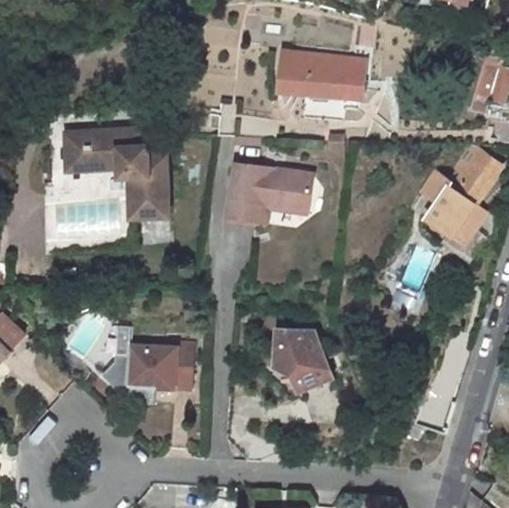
[(369,57),(309,53),(287,51),(284,90),(345,93),(367,95),(369,57)]
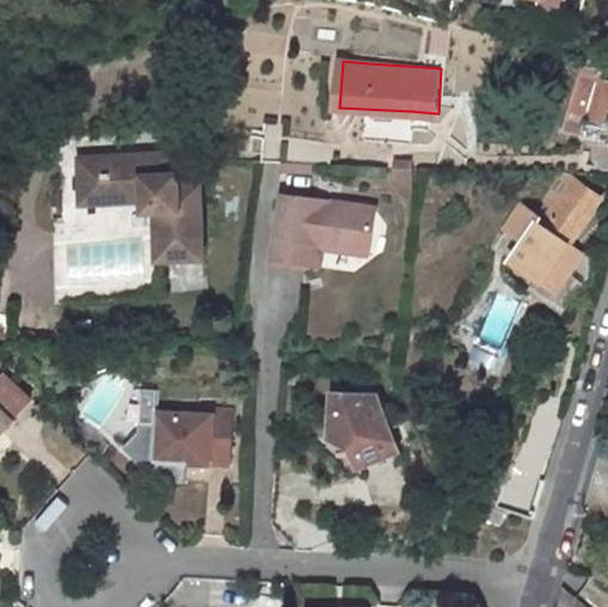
[(607,92),(607,79),(587,74),(582,90),(588,92),(582,115),(601,121),(607,92)]
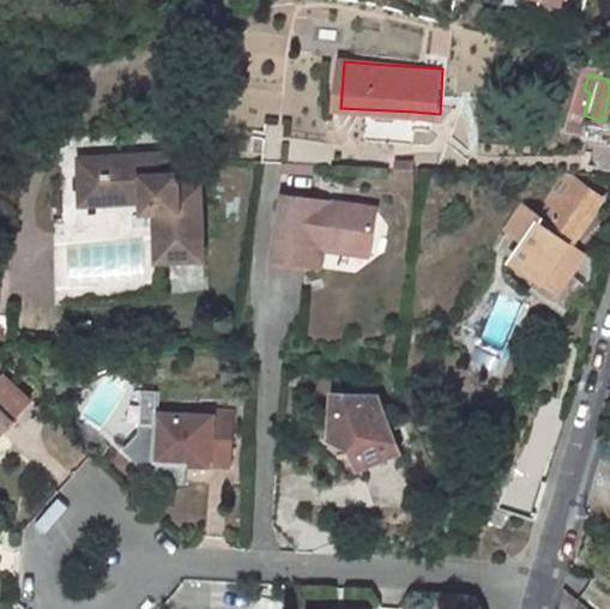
[(565,104),(559,126),(579,131),(585,110),(565,104)]
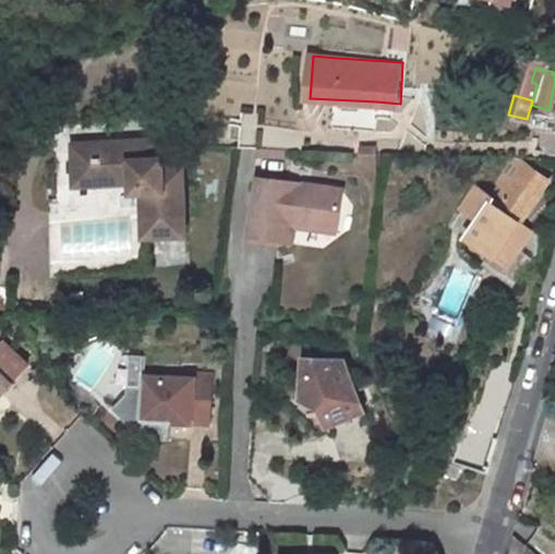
[(255,144),(257,109),(240,108),(238,143),(255,144)]
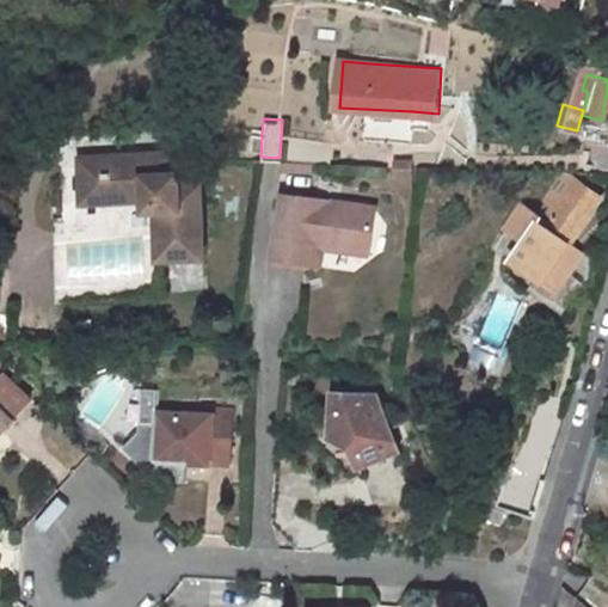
[(289,138),(288,155),(327,158),(329,141),(289,138)]
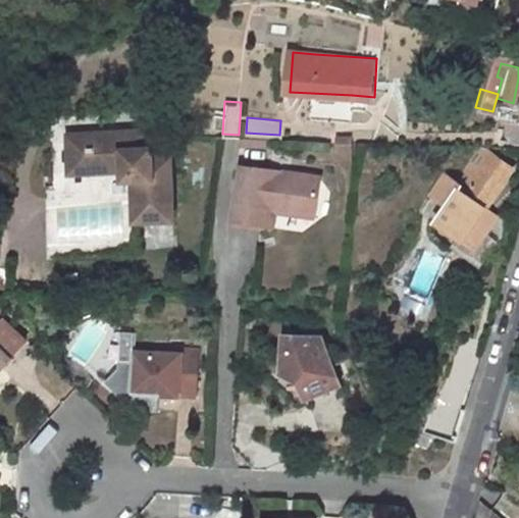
[(518,120),(497,120),(496,144),(504,144),(518,144),(518,120)]
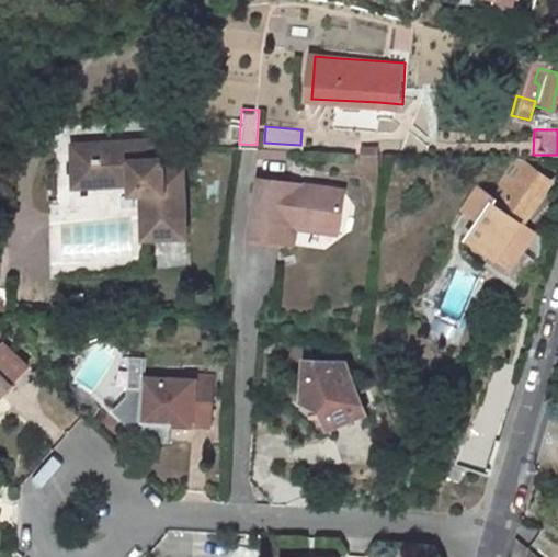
[(76,185),(143,182),(145,230),(186,227),(183,163),(167,165),(167,155),(155,155),(154,139),(73,145),(76,185)]
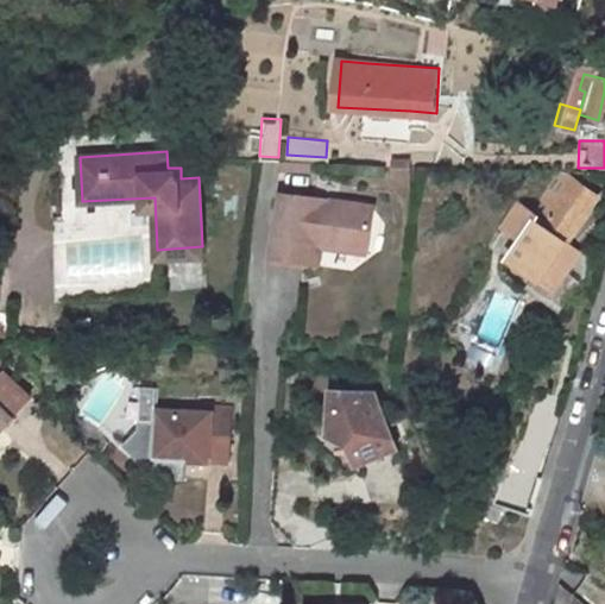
[(388,180),(407,182),(409,164),(394,163),(390,163),(388,180)]
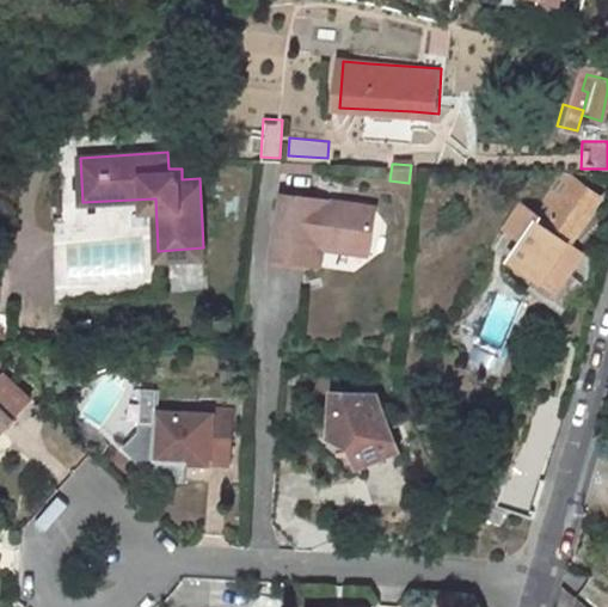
[(528,209),(517,202),(502,225),(519,237),(508,257),(538,276),(557,249),(595,191),(572,177),(554,202),(542,219),(528,209)]
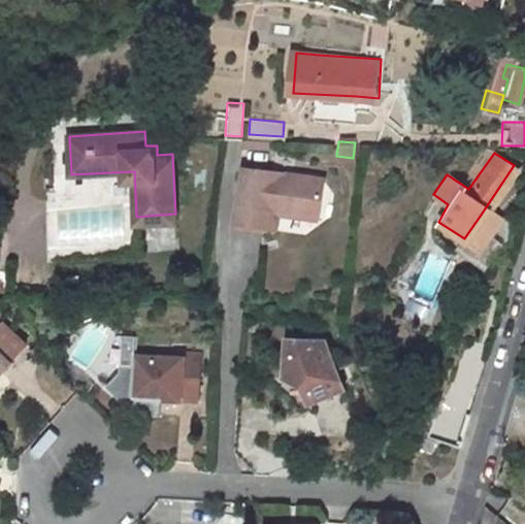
[(307,174),(243,165),(235,221),(265,226),(268,205),(299,209),(310,206),(314,185),(307,174)]
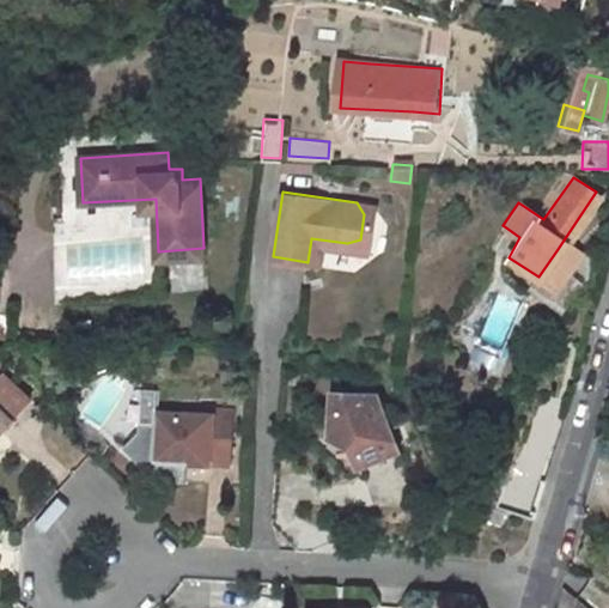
[(543,219),(555,202),(540,193),(529,210),(543,219)]
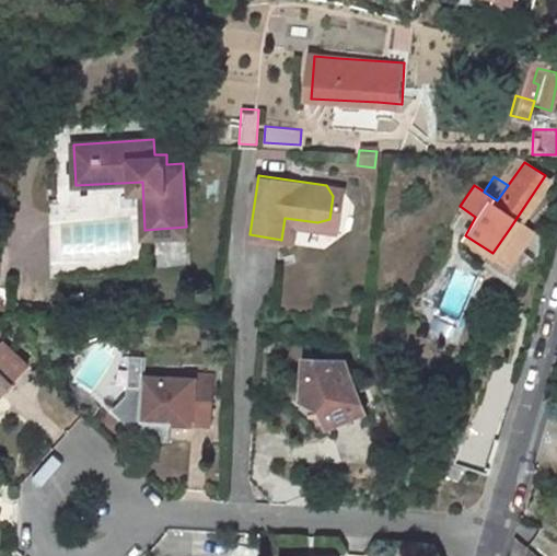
[(57,209),(127,206),(128,231),(144,230),(142,182),(76,185),(55,186),(57,209)]
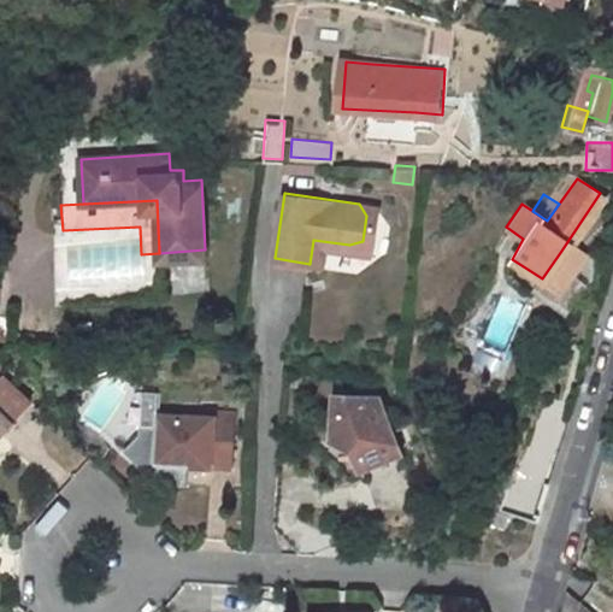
[(313,240),(310,264),(324,266),(326,251),(360,256),(363,241),(349,245),(313,240)]
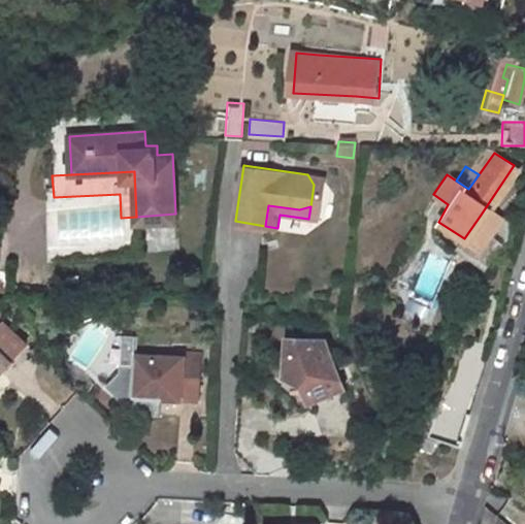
[(476,246),(491,223),(481,215),(464,238),(476,246)]
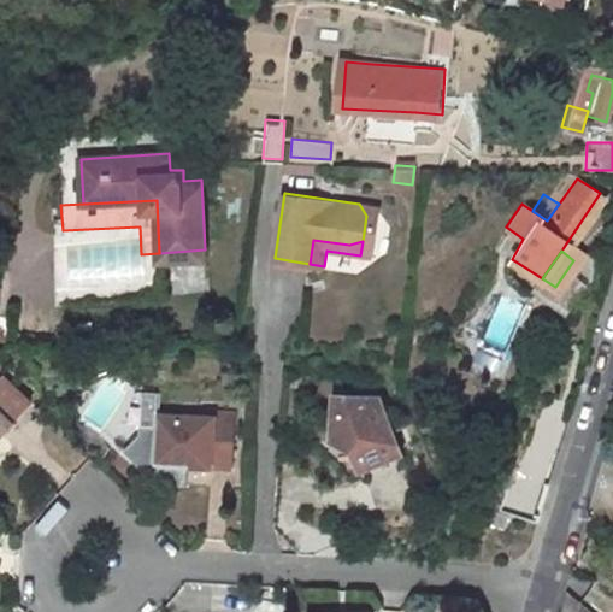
[(0,409),(9,418),(27,400),(0,375),(0,409)]
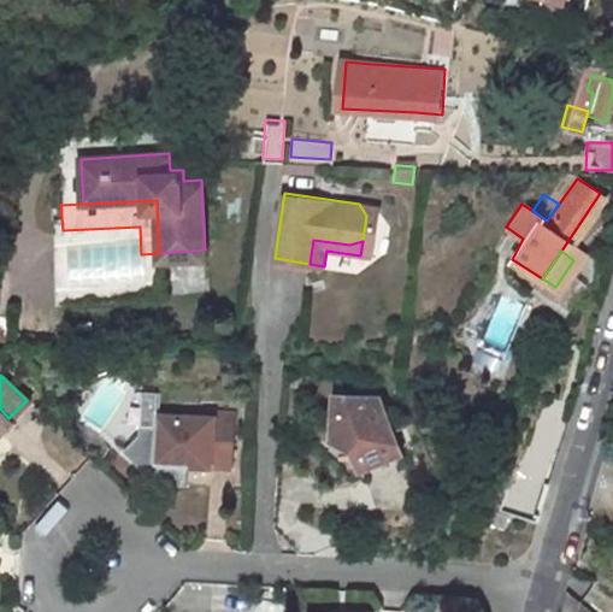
[(379,395),(335,392),(330,436),(349,437),(360,468),(402,451),(394,429),(389,416),(379,395)]
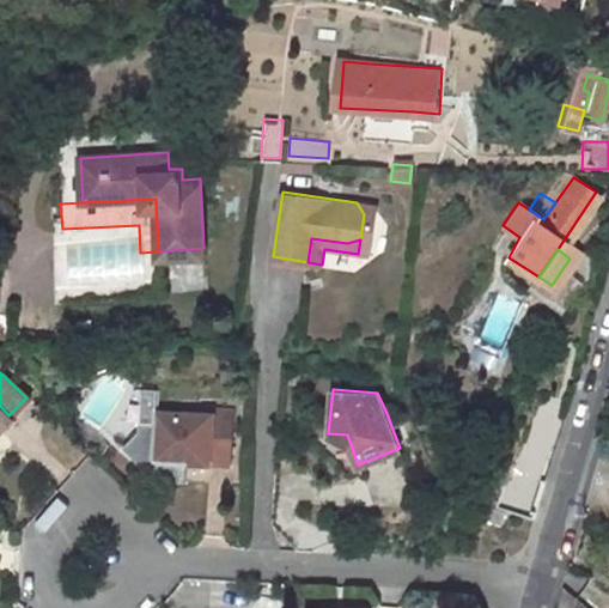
[(406,406),(387,413),(391,426),(410,419),(406,406)]
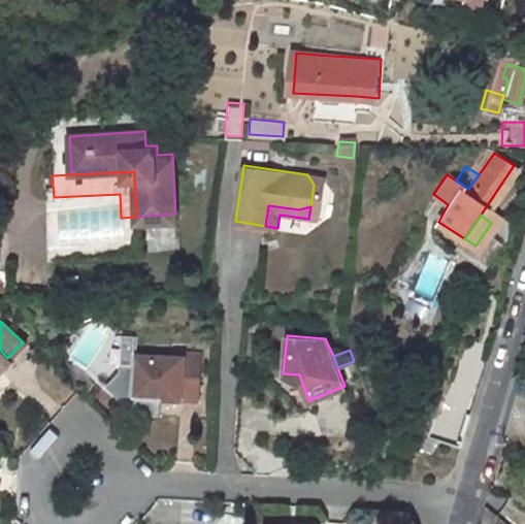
[(135,396),(199,399),(200,353),(184,353),(183,357),(137,355),(136,369),(135,396)]
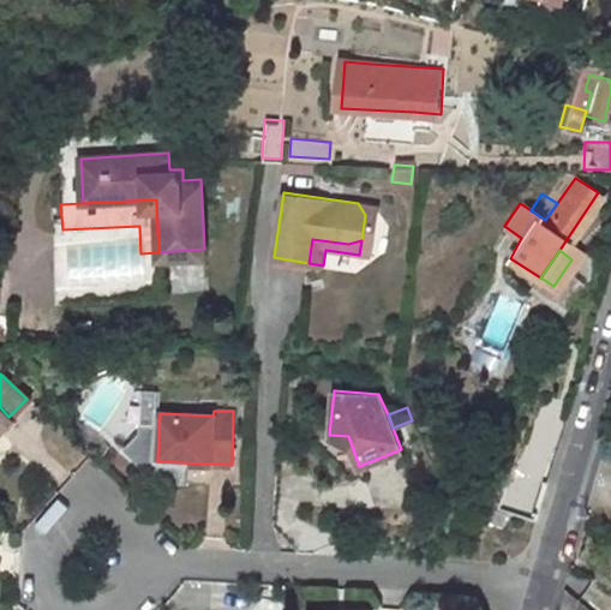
[(141,430),(159,430),(160,413),(142,412),(141,430)]
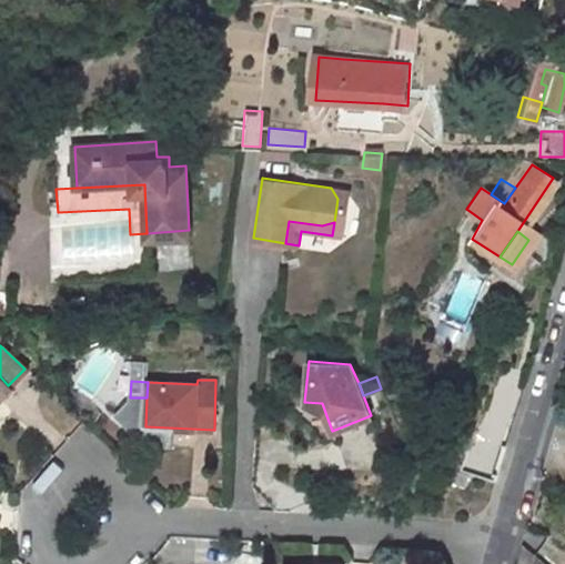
[(443,480),(462,484),(466,471),(446,466),(443,480)]
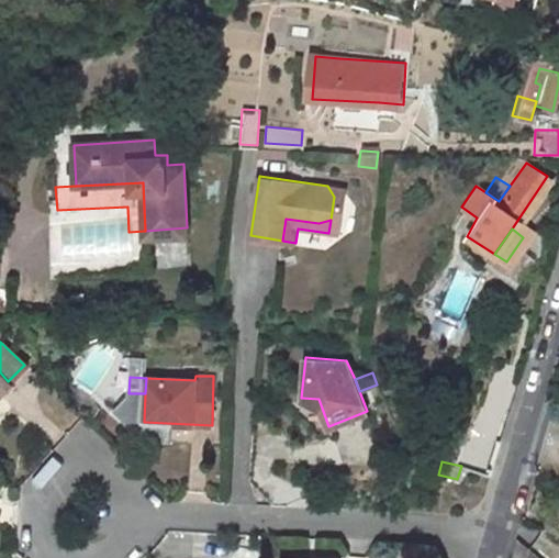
[(540,557),(513,537),(509,555),(512,557),(540,557)]
